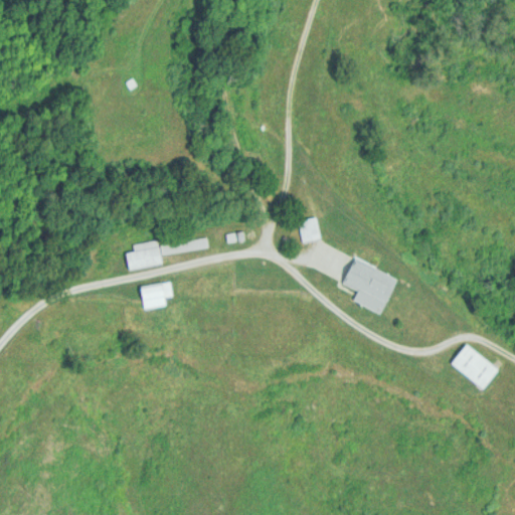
[(322,238),(318,215),(299,219),(303,241),(322,238)]
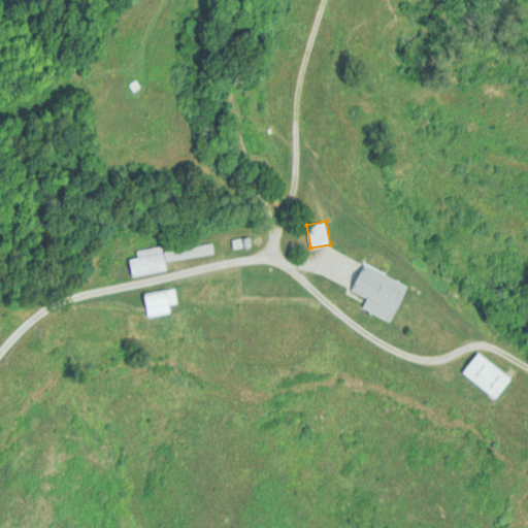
[(168,270),(167,261),(213,254),(211,242),(162,251),(161,245),(135,250),(136,257),(126,259),(129,276),(168,270)]
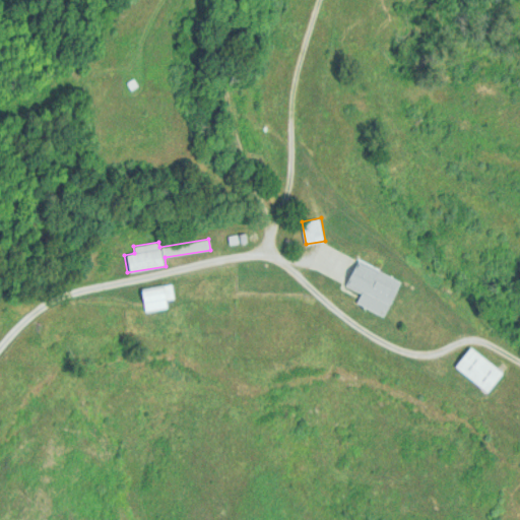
[(404,281),(366,264),(354,286),(367,291),(361,305),(388,318),(404,281)]
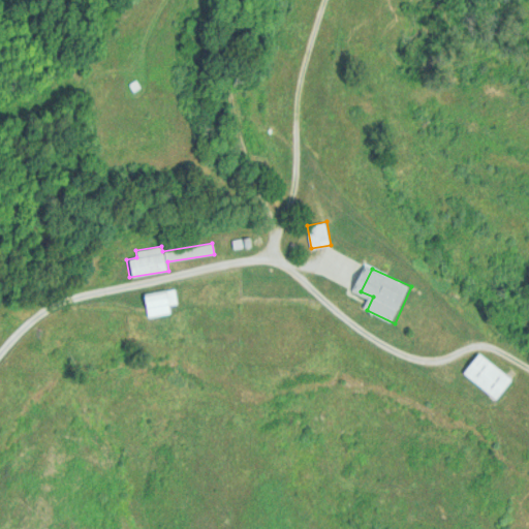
[(145,296),(150,316),(176,310),(170,288),(145,296)]
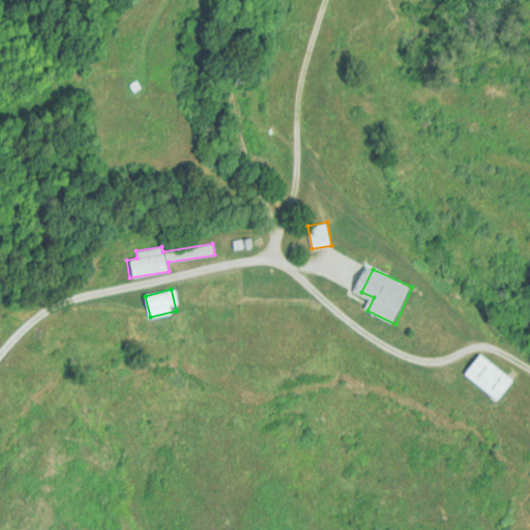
[(466,371),(495,402),(514,384),(486,352),(466,371)]
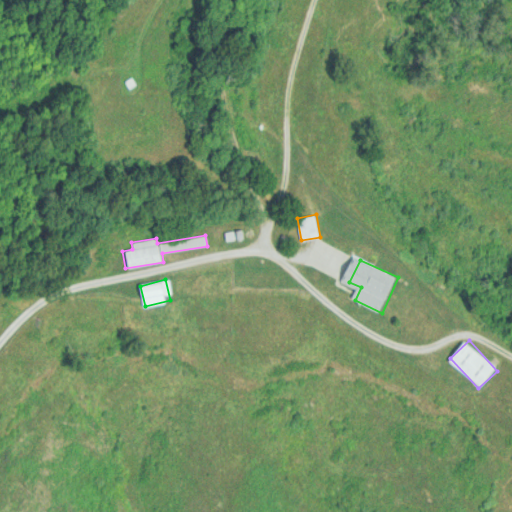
All buildings are outlined.
